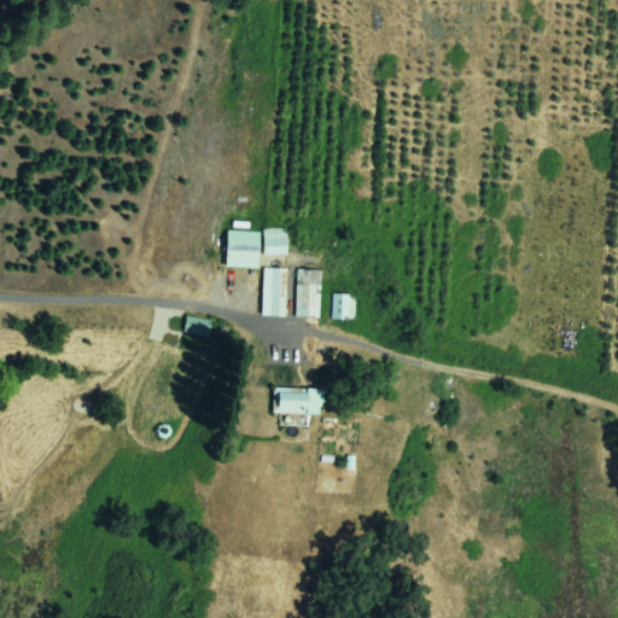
[(228,266),(228,232),(258,233),(257,267),(228,266)]
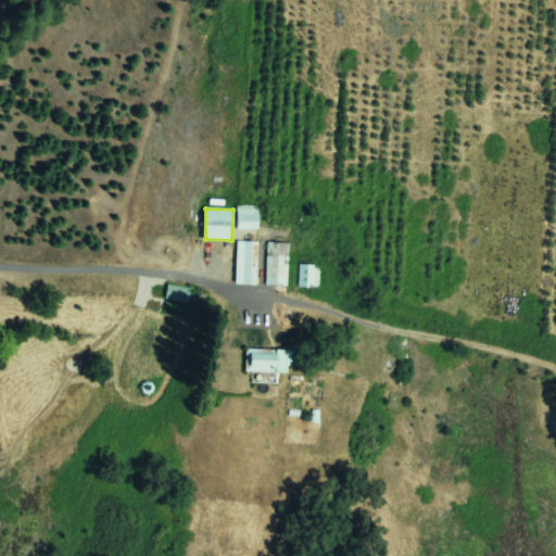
[(255,209),(257,229),(239,230),(238,210),(255,209)]
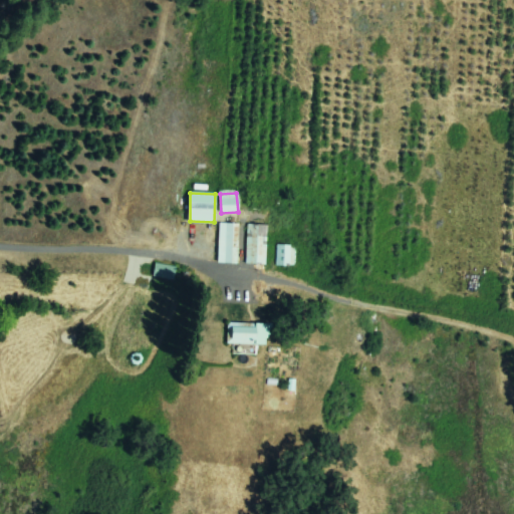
[(238,225),(237,263),(220,262),(221,224),(238,225)]
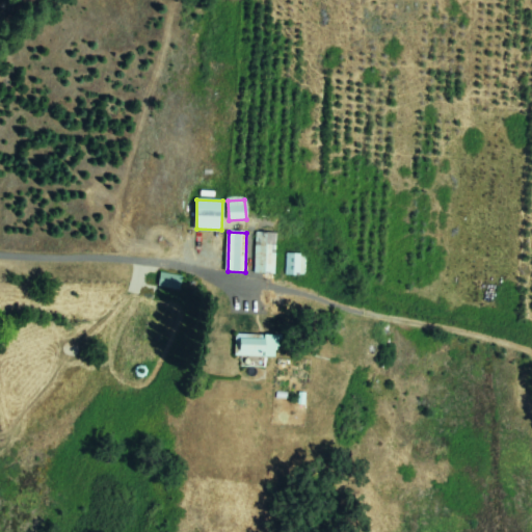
[(273,273),(256,272),(258,233),(275,234),(273,273)]
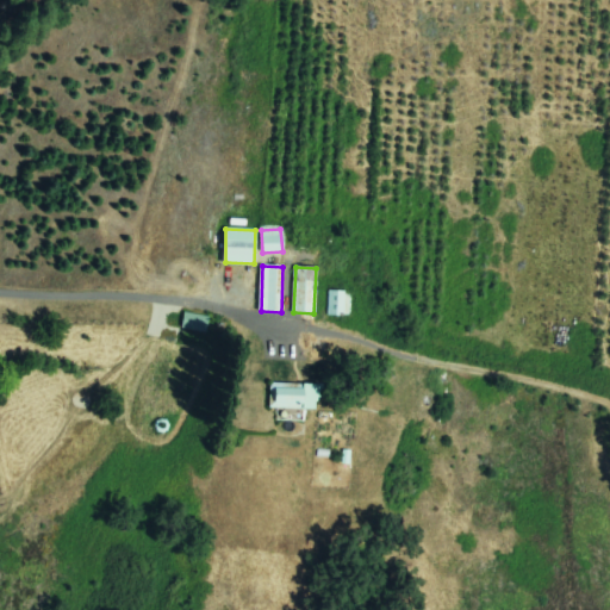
[(329,292),(347,292),(347,315),(329,315),(329,292)]
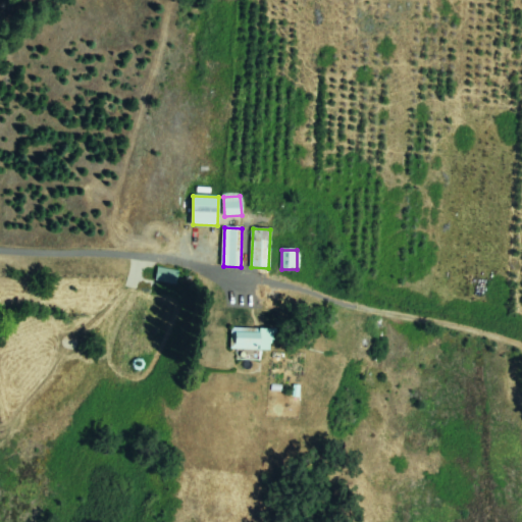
[(159,270),(176,273),(174,283),(157,280),(159,270)]
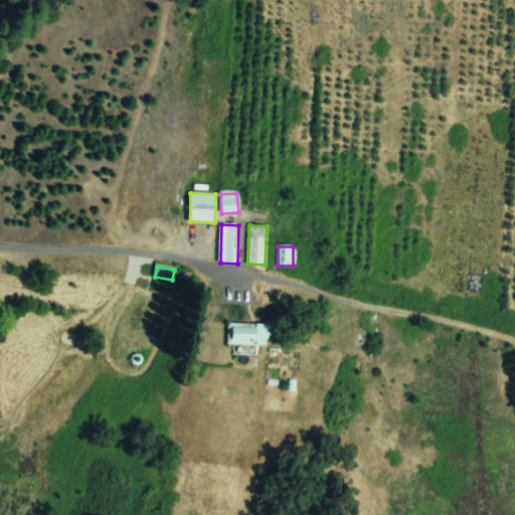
[(269,327),(268,346),(228,343),(229,324),(269,327)]
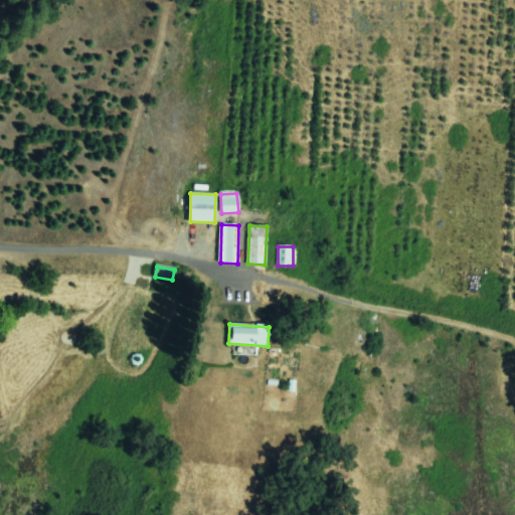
All buildings are outlined.
